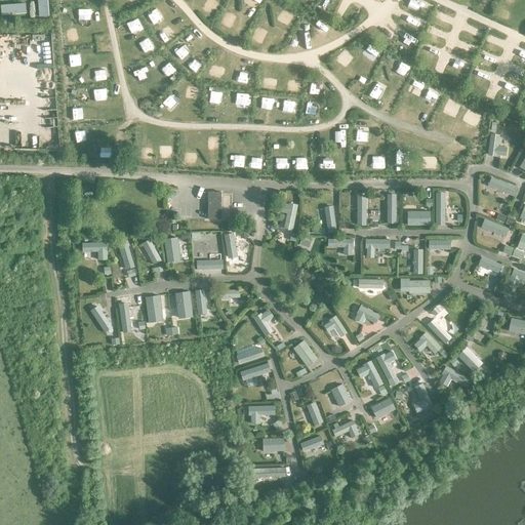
[(490,135),(488,156),(497,157),(497,156),(506,157),(507,149),(498,148),(499,136),(490,135)]
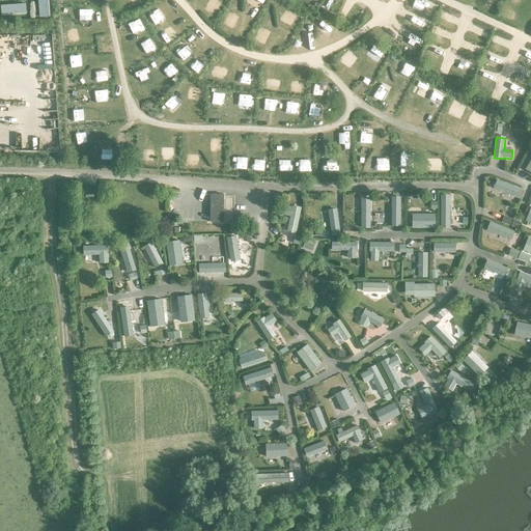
[(497,180),(494,189),(518,199),(522,191),(497,180)]
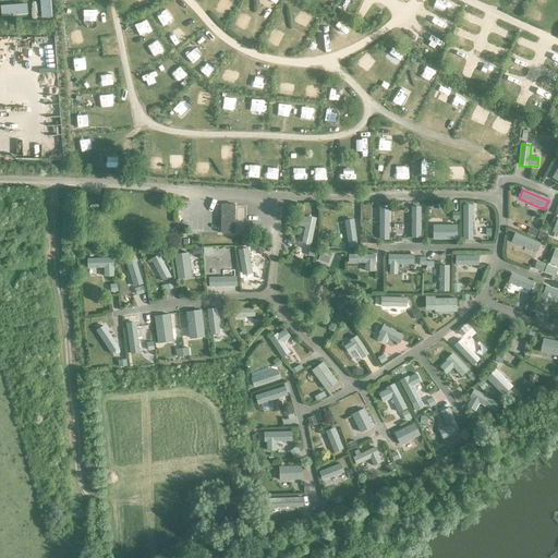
[(233,237),(234,206),(220,206),(220,235),(233,237)]
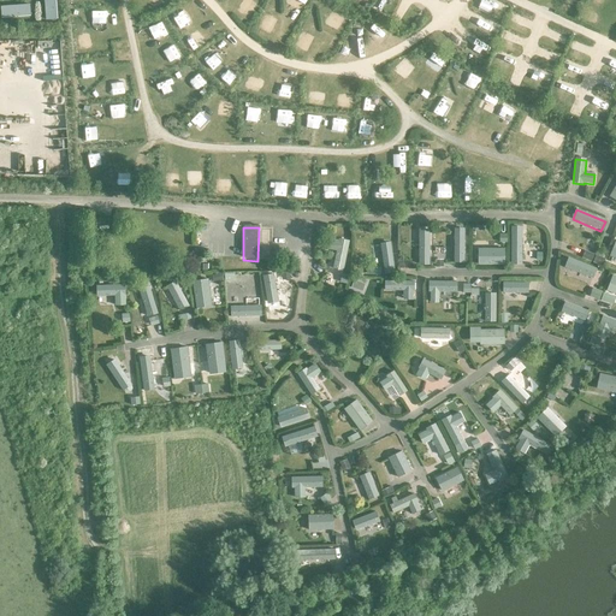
[(522,227),(511,227),(511,266),(522,266),(522,227)]
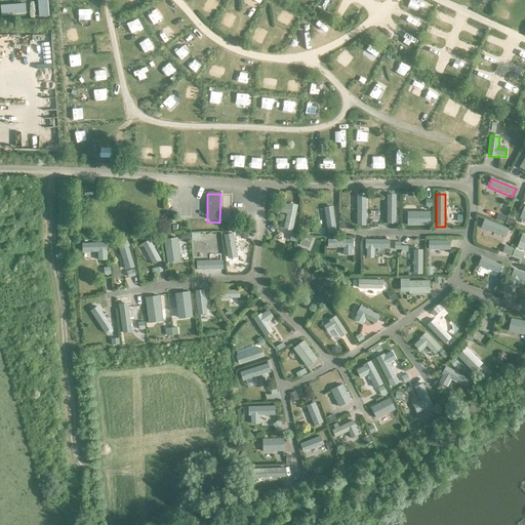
[(396,195),(388,195),(387,226),(396,226),(396,195)]
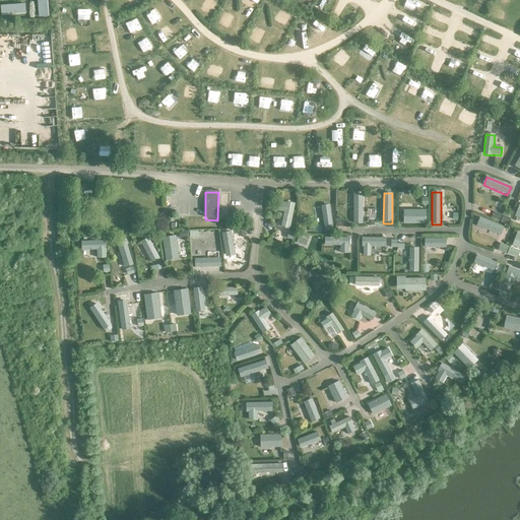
[(362,194),(353,194),(353,224),(362,224),(362,194)]
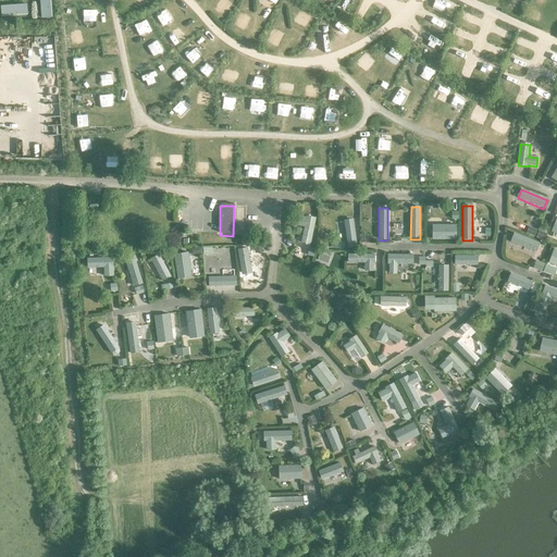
[(298,218),(296,225),(305,227),(301,244),(310,246),(316,220),(307,218),(306,219),(298,218)]
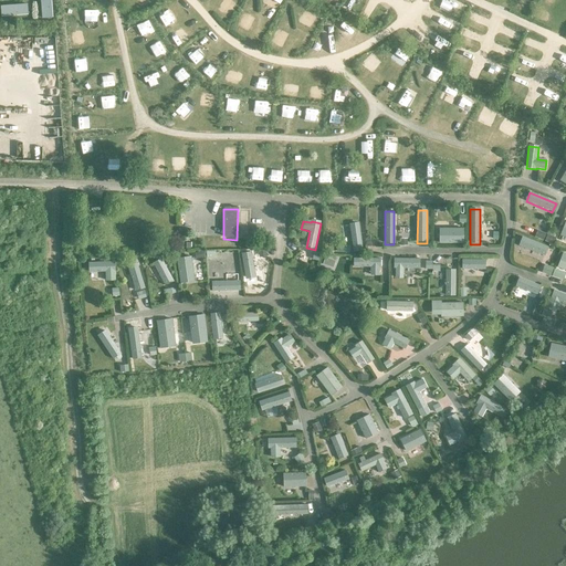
[(359,223),(349,224),(353,252),(363,251),(359,223)]
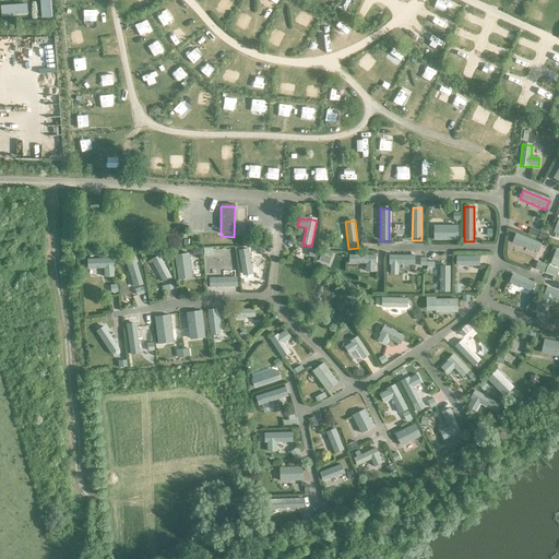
[(458,226),(435,226),(435,240),(458,240),(458,226)]
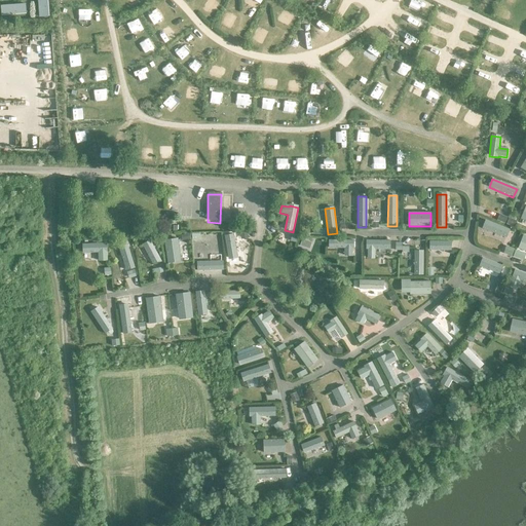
[(499,215),(497,221),(505,224),(508,218),(499,215)]
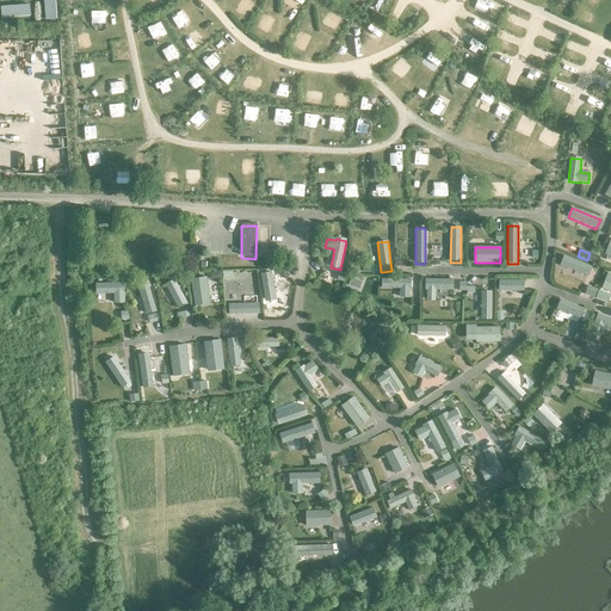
[(591,254),(588,261),(598,265),(600,258),(591,254)]
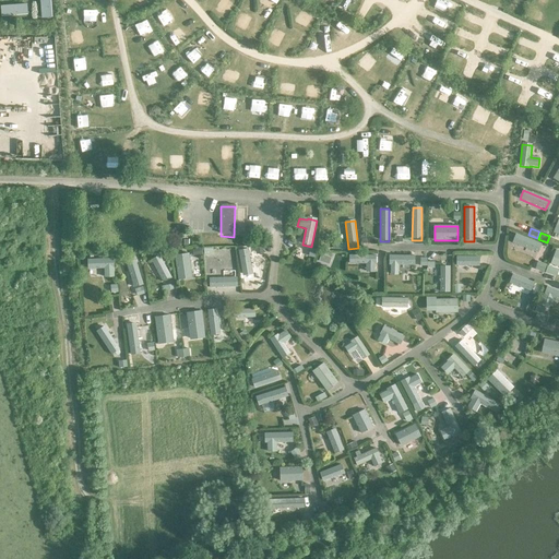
[(542,245),(515,235),(512,244),(538,253),(542,245)]
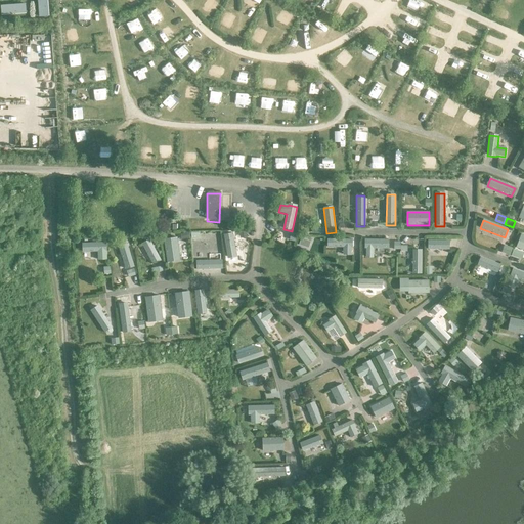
[(188,231),(180,232),(181,242),(189,241),(188,231)]
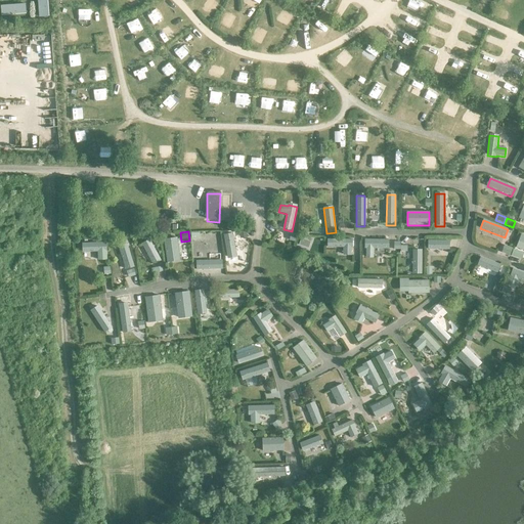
[(231,234),(223,235),(227,260),(236,258),(231,234)]
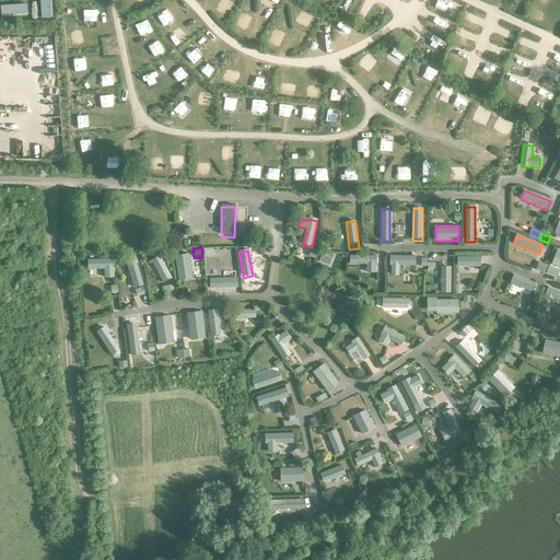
[(188,255),(175,257),(178,281),(193,279),(188,255)]
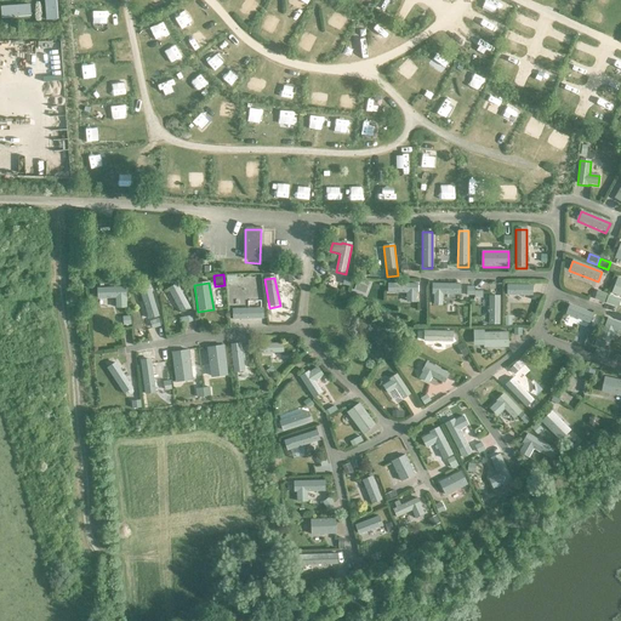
[(177,285),(167,290),(181,315),(191,311),(177,285)]
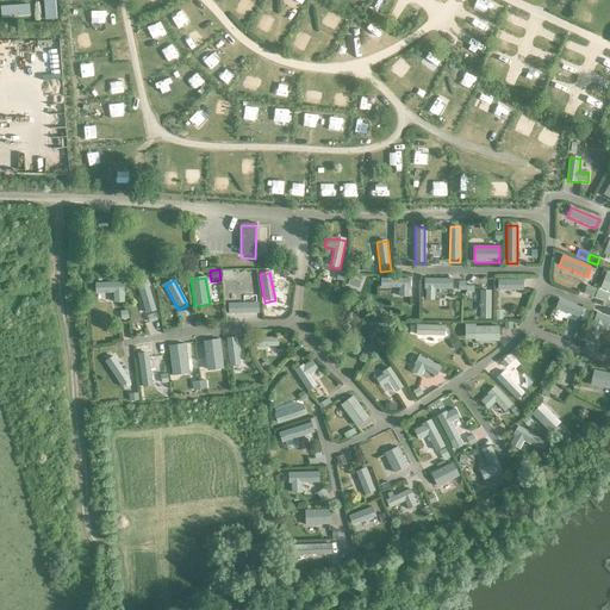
[(408,299),(409,281),(380,280),(380,290),(398,291),(398,299),(408,299)]
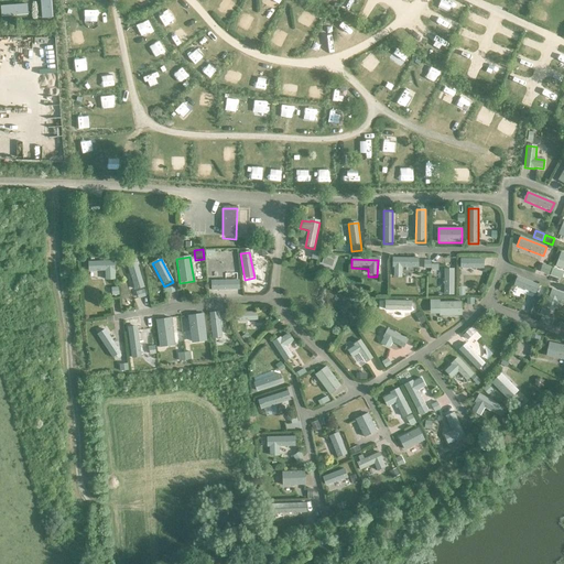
[(483,260),(461,259),(461,269),(483,269),(483,260)]
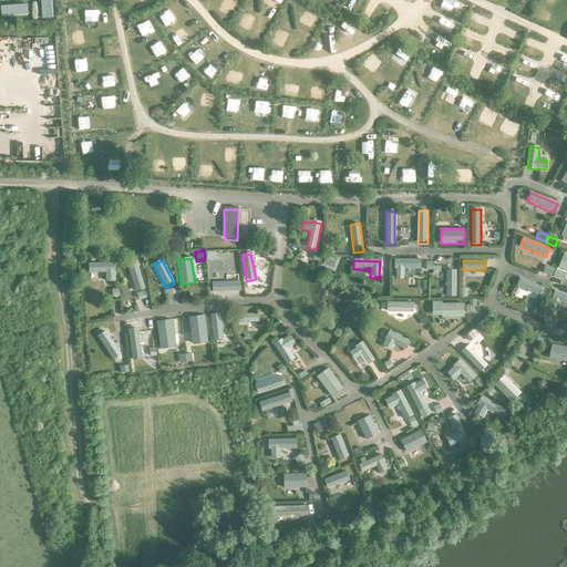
[(420,271),(420,261),(395,261),(395,281),(403,281),(403,271),(420,271)]
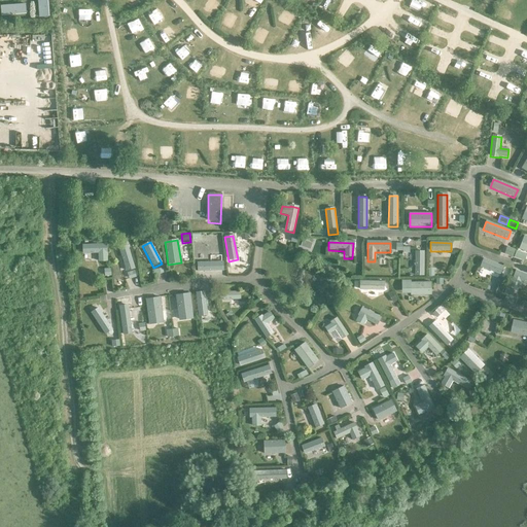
[(105,245),(81,247),(82,255),(97,254),(98,264),(106,264),(105,245)]
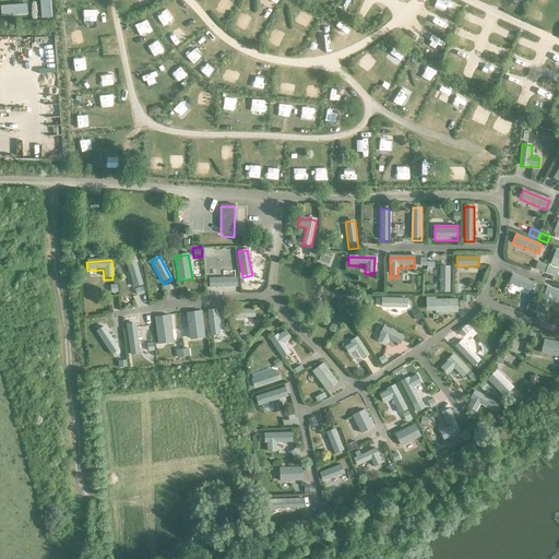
[(134,260),(126,262),(134,288),(143,286),(134,260)]
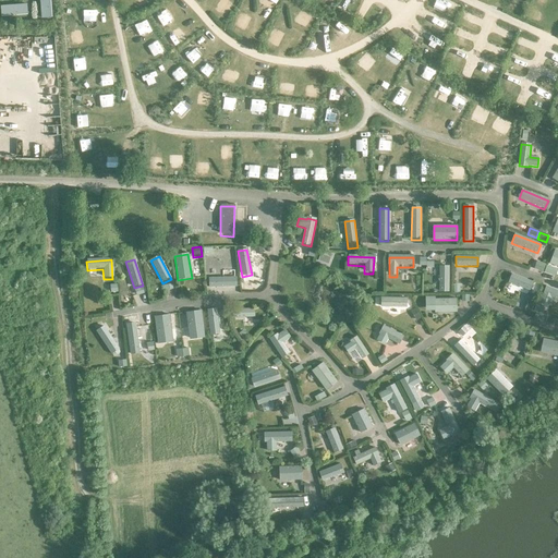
[(536,263),(534,269),(543,271),(545,266),(536,263)]
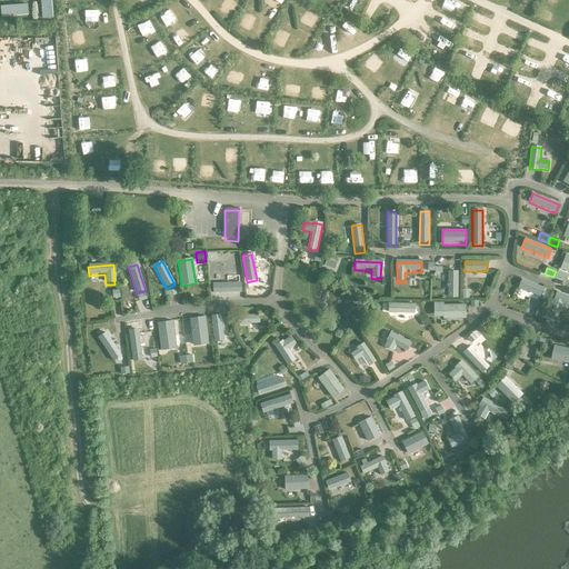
[(458,272),(449,272),(448,299),(458,299),(458,272)]
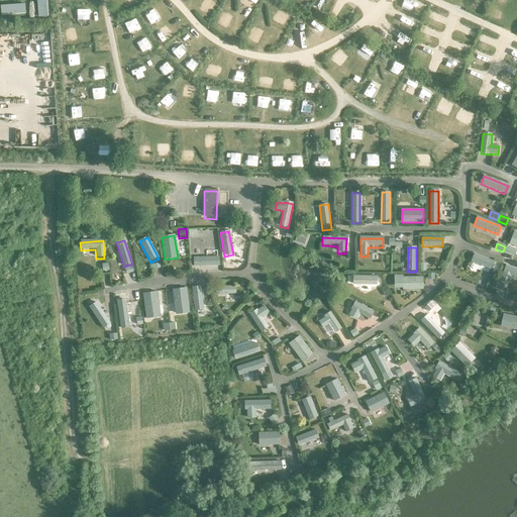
[(216,259),(216,252),(205,252),(206,259),(192,260),(193,268),(218,268),(218,259),(216,259)]
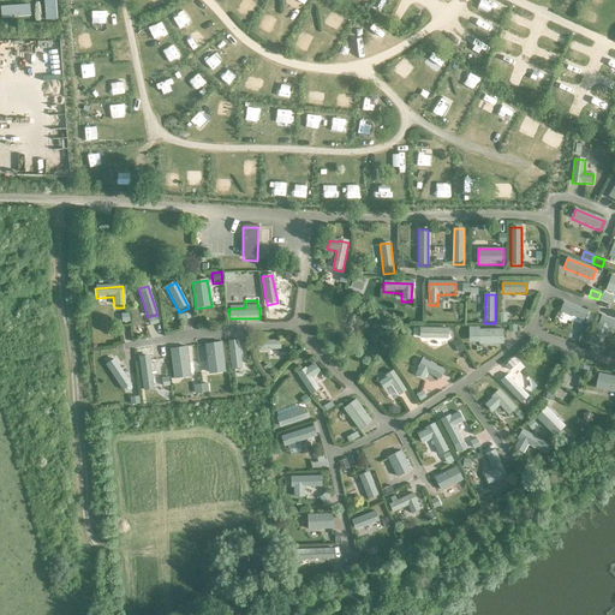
[(587,311),(563,303),(560,312),(584,321),(587,311)]
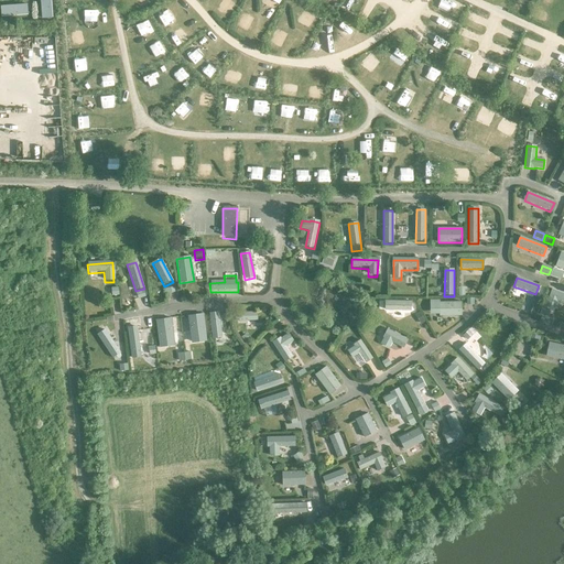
[(138,300),(145,296),(143,290),(136,292),(138,300)]
